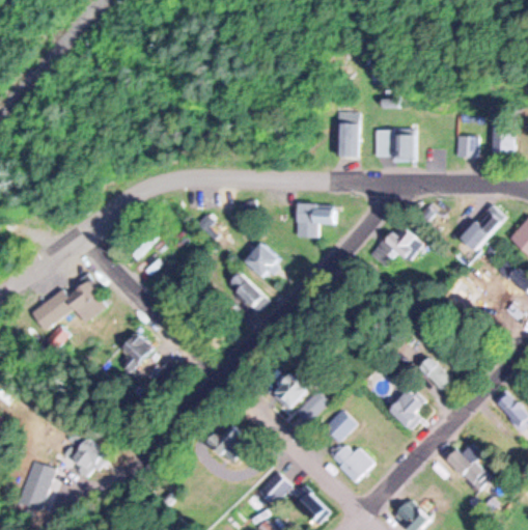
[(336,158),(355,158),(356,124),(336,124),(336,158)]
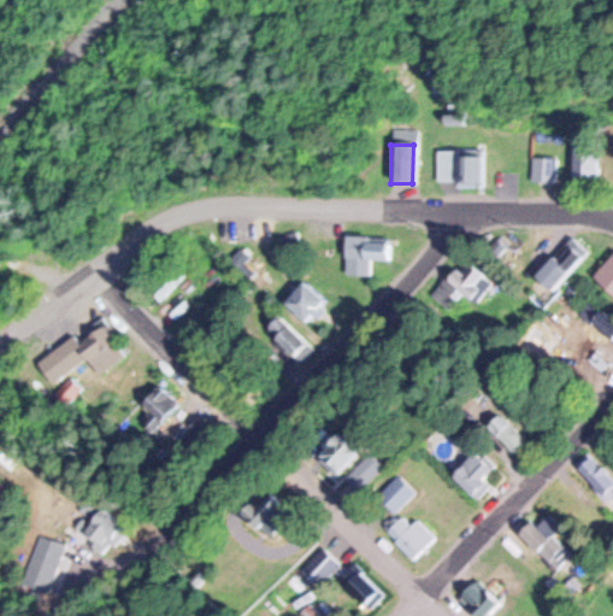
[(481,186),(454,185),(454,151),(482,151),(481,186)]
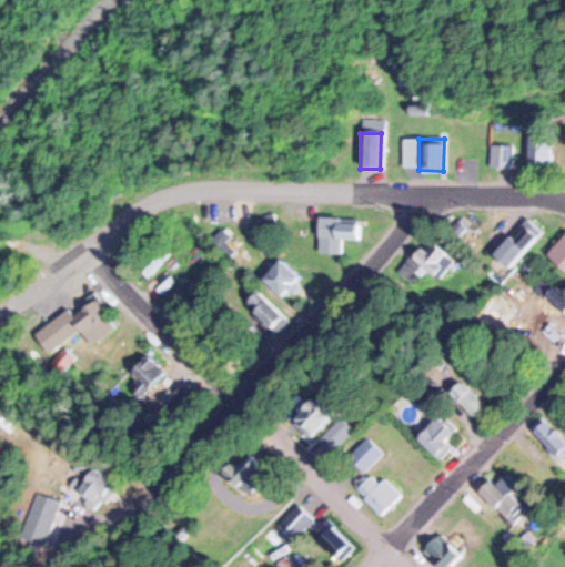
[(526,139),(526,172),(555,172),(555,139),(526,139)]
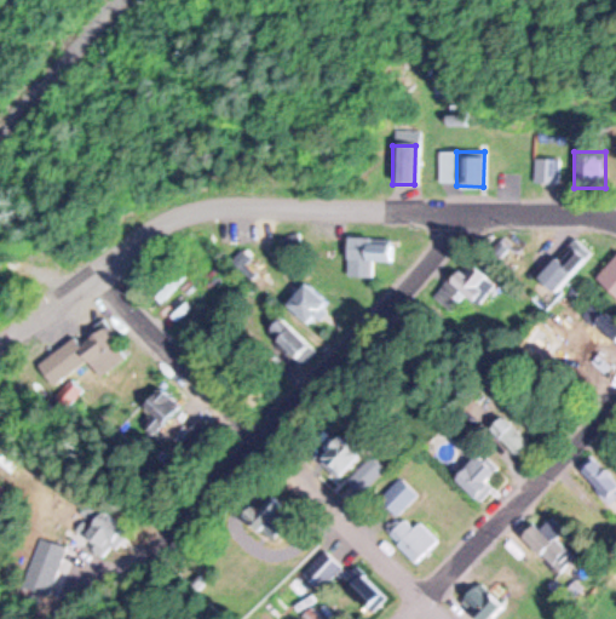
[(535,182),(560,183),(562,161),(535,160),(535,182)]
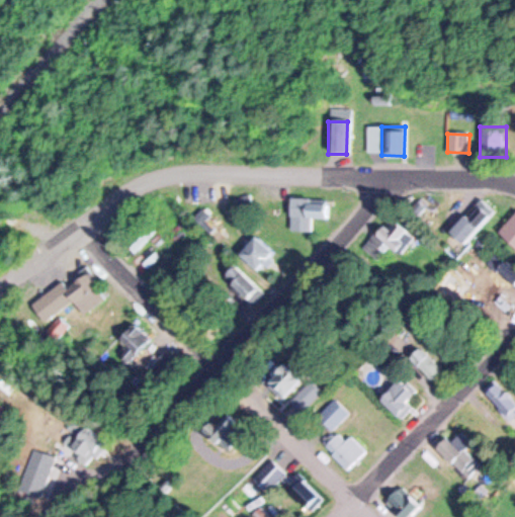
[(464,245),(495,212),(479,198),(448,231),(464,245)]
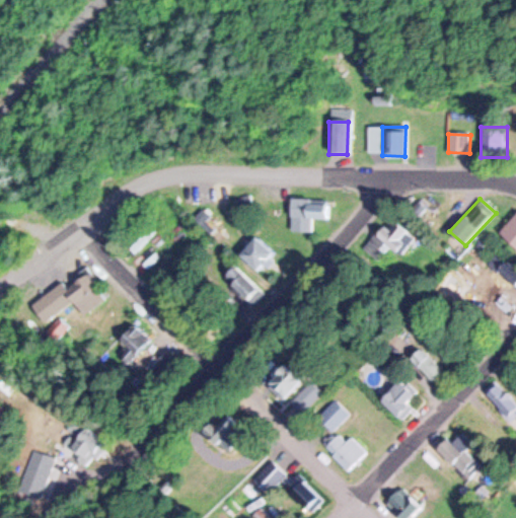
[(283,200),(283,226),(314,227),(314,219),(333,220),(333,200),(283,200)]
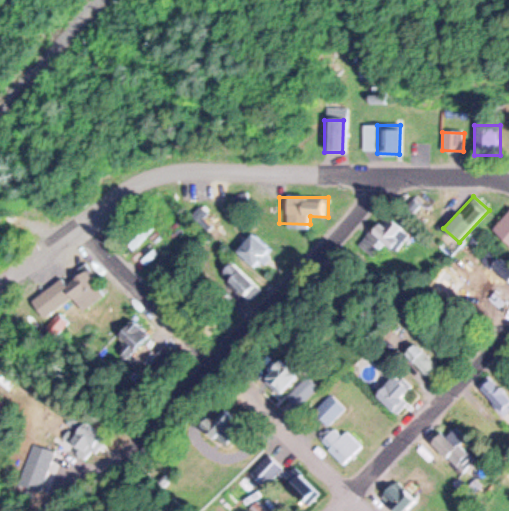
[(508,245),(508,212),(492,231),(508,245)]
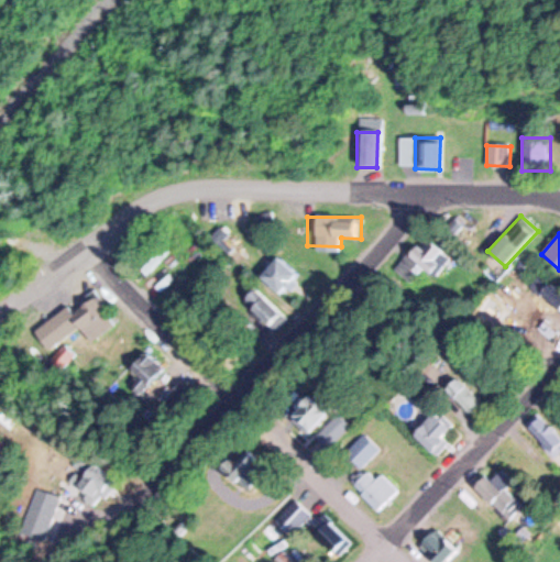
[(398,266),(423,239),(445,259),(420,286),(398,266)]
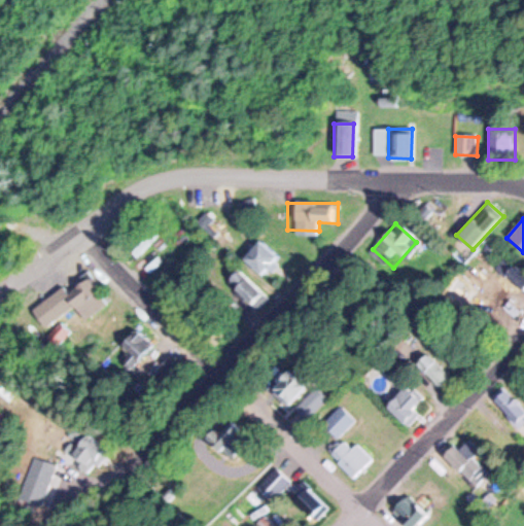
[(239,257),(257,240),(274,256),(255,275),(239,257)]
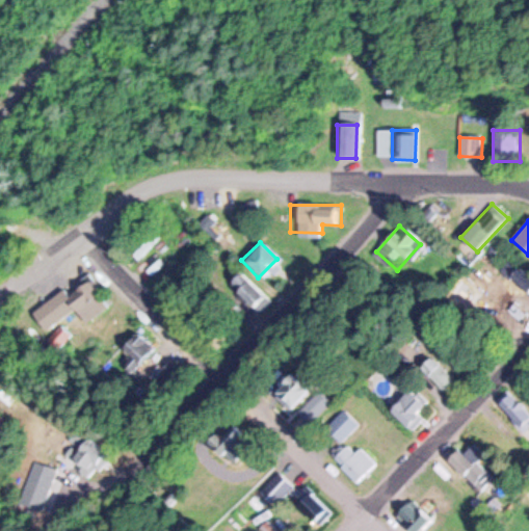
[(516,261),(528,274),(528,295),(505,271),(516,261)]
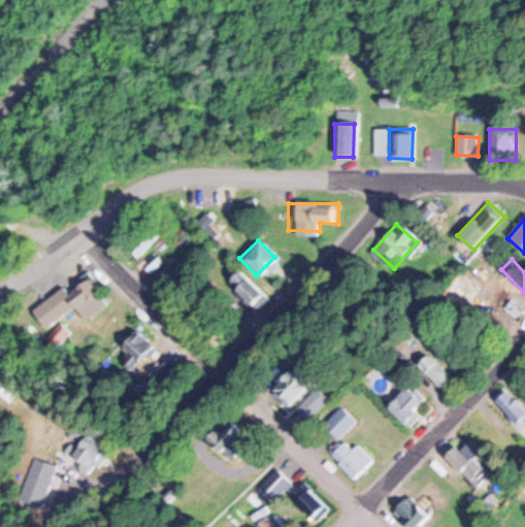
[(232,270),(259,298),(243,313),(218,285),(232,270)]
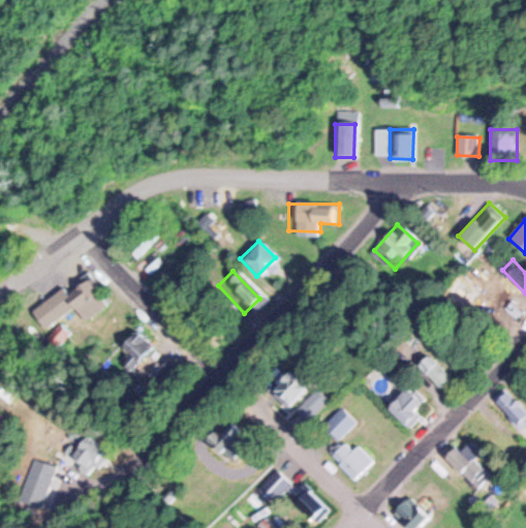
[(59,296),(74,321),(100,306),(84,279),(59,296)]
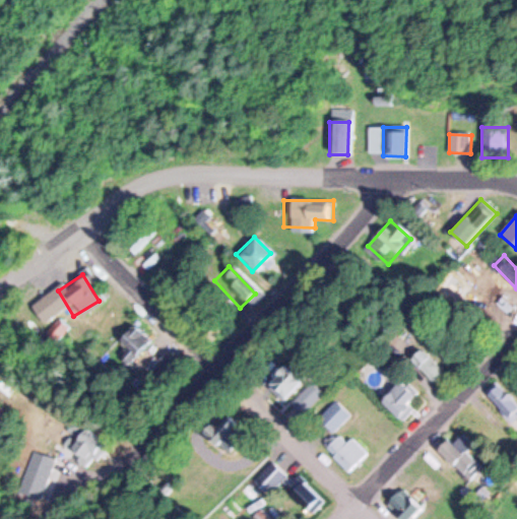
[(124,324),(111,338),(130,358),(143,343),(124,324)]
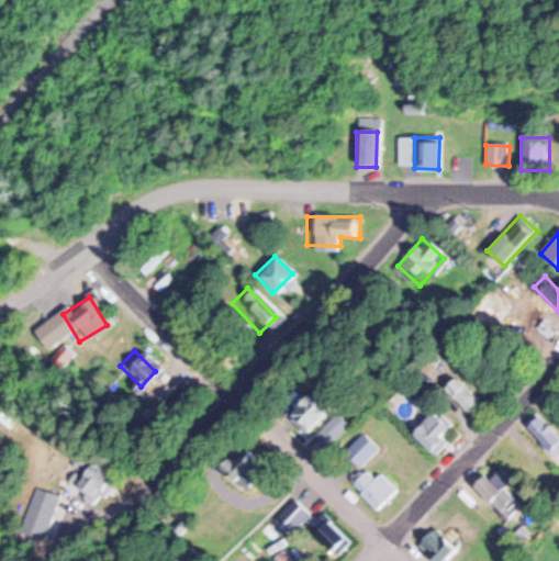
[(439,391),(462,412),(473,400),(451,378),(439,391)]
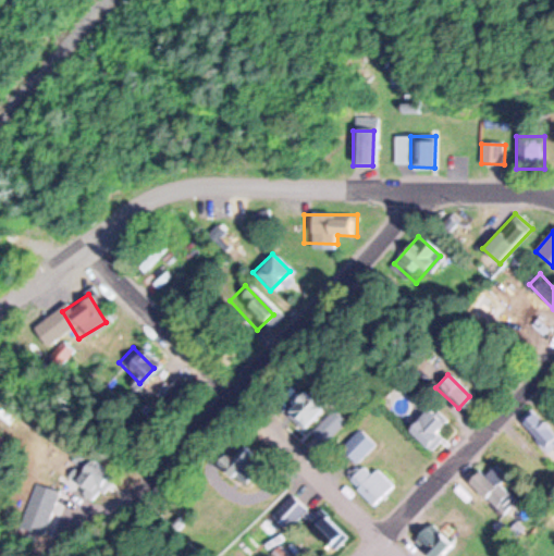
[(304,427),(320,407),(299,391),(283,410),(304,427)]
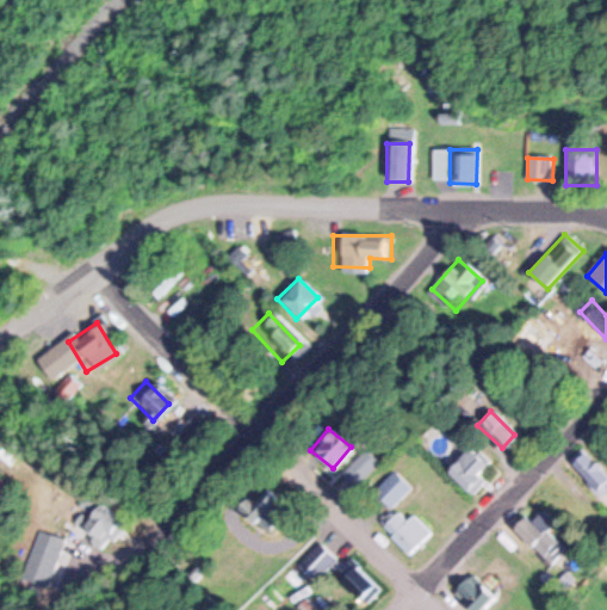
[(477,493),(496,472),(469,447),(450,468),(477,493)]
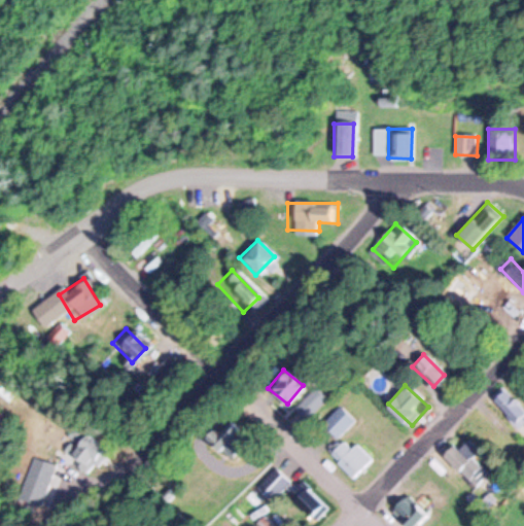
[(339,437),(356,420),(342,406),(324,423),(339,437)]
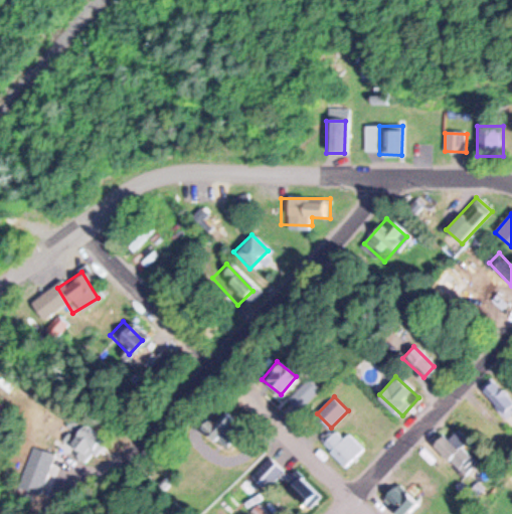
[(212,444),(235,419),(222,406),(198,430),(212,444)]
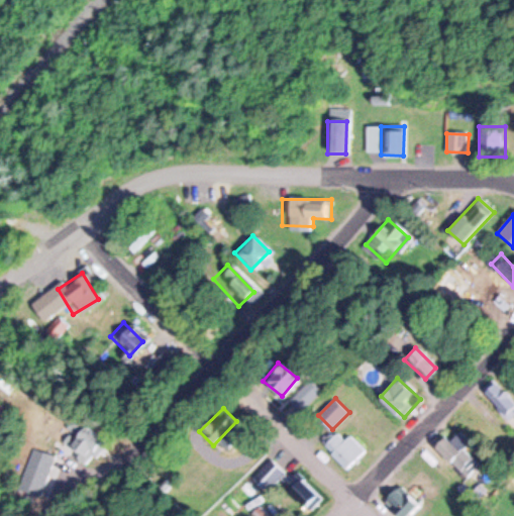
[(82,421),(69,443),(98,461),(111,439),(82,421)]
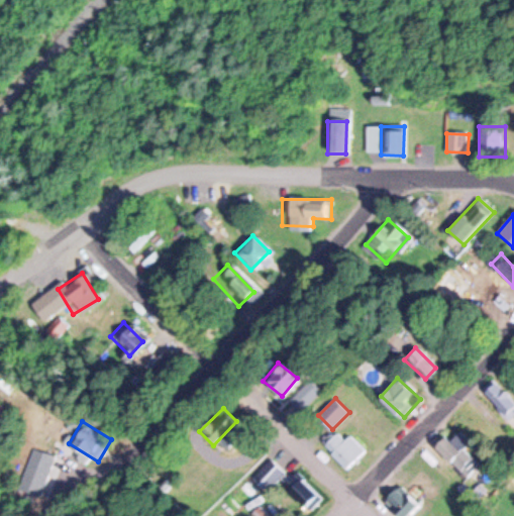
[(324,445),(347,469),(366,450),(350,434),(345,439),(338,431),(324,445)]
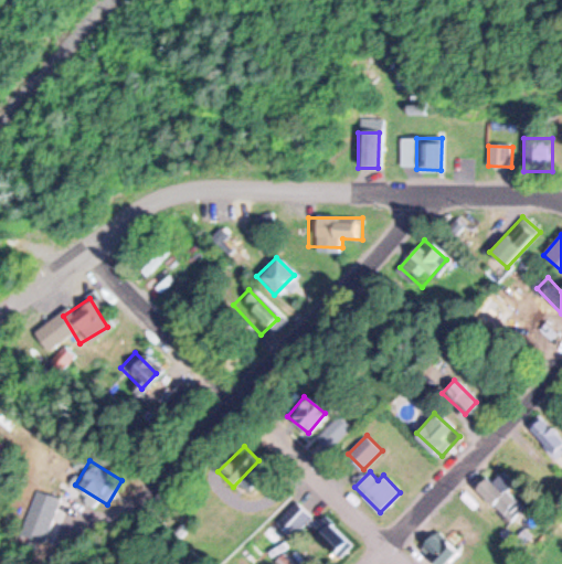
[(473,499),(489,480),(518,504),(501,524),(473,499)]
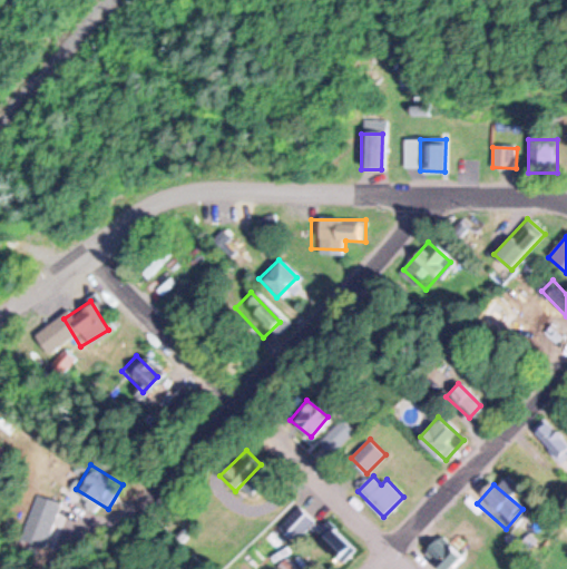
[(27,531),(36,494),(60,500),(51,538),(27,531)]
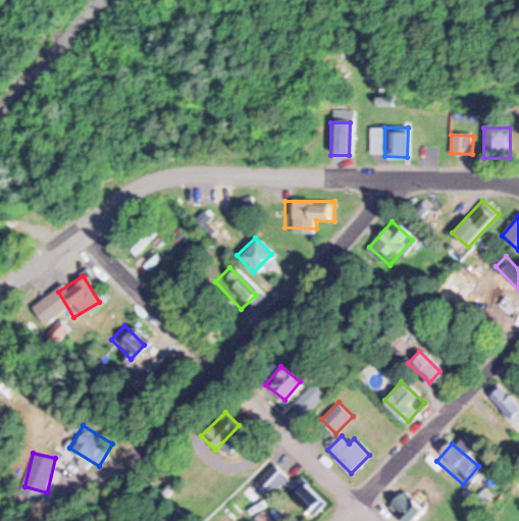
[(315,517),(328,503),(300,476),(287,490),(315,517)]
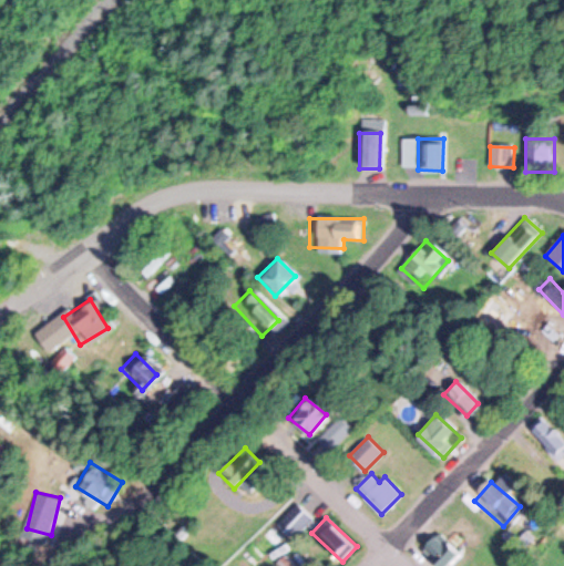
[(438,533),(459,556),(447,565),(433,565),(419,551),(438,533)]
